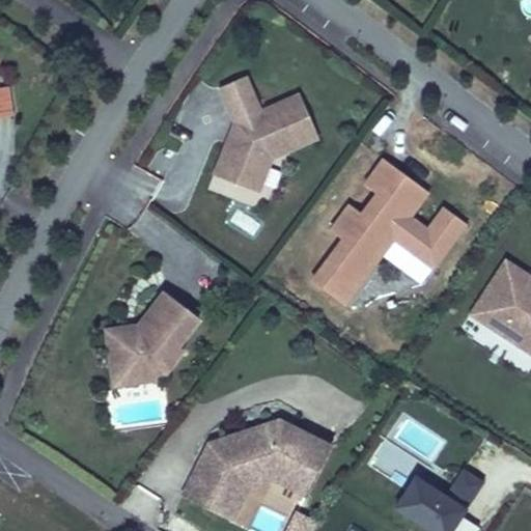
[(241,80),(225,87),(219,96),(232,127),(236,134),(232,145),(226,143),(218,167),(232,171),(228,185),(257,195),(271,160),(268,154),(313,131),(295,94),(257,114),(241,80)]
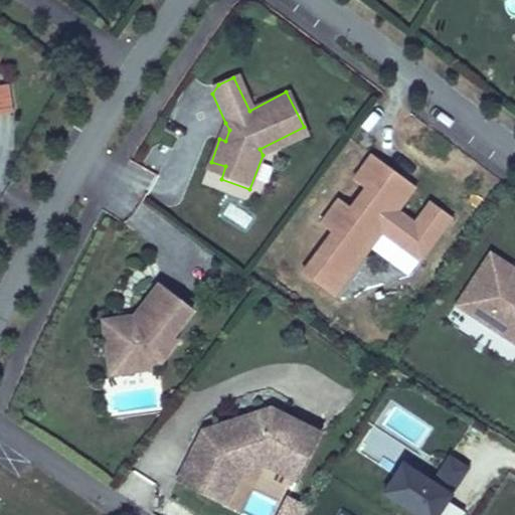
[(229,130),(225,123),(219,139),(225,141),(229,130)]
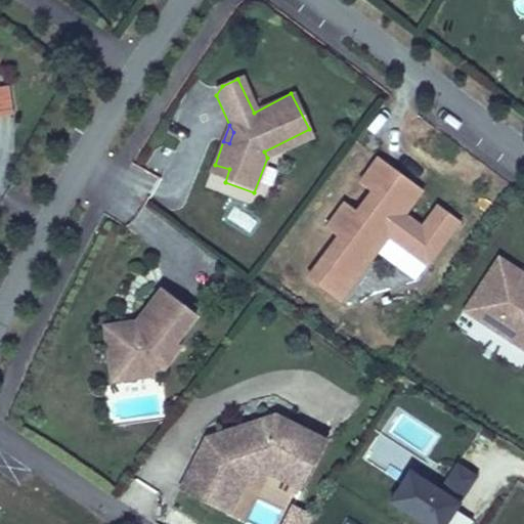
[(312,135),(309,129),(264,151),(267,158),(312,135)]
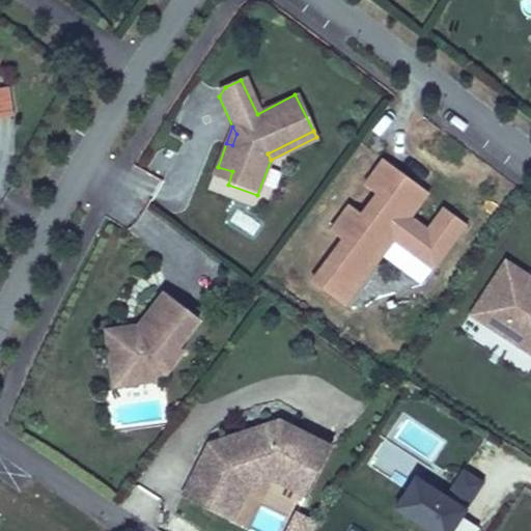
[(431,197),(382,159),(361,187),(375,197),(360,216),(348,206),(327,234),(338,243),(310,281),(345,309),(395,244),(437,274),(471,227),(444,206),(427,228),(414,219),(431,197)]
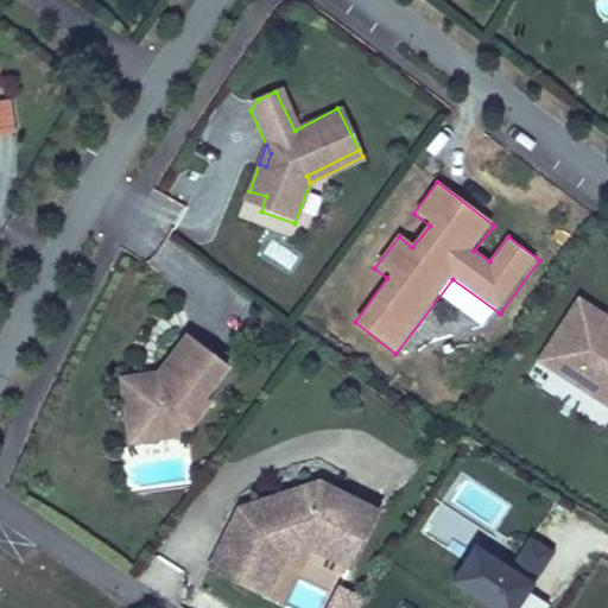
[(244,206),(261,211),(266,196),(249,191),(244,206)]
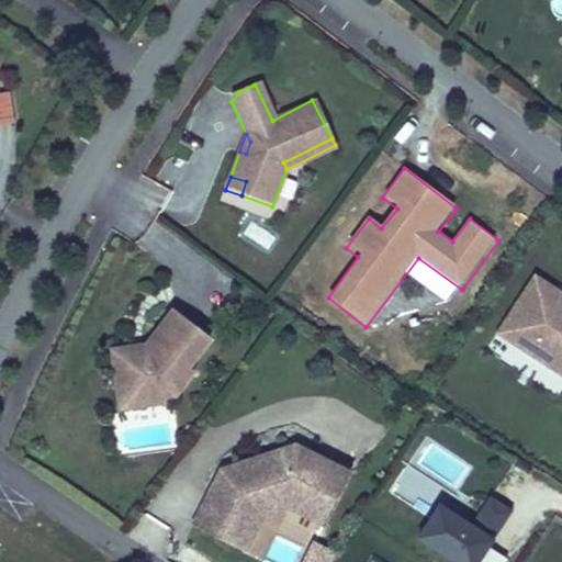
[(250,222),(244,234),(267,246),(273,234),(250,222)]
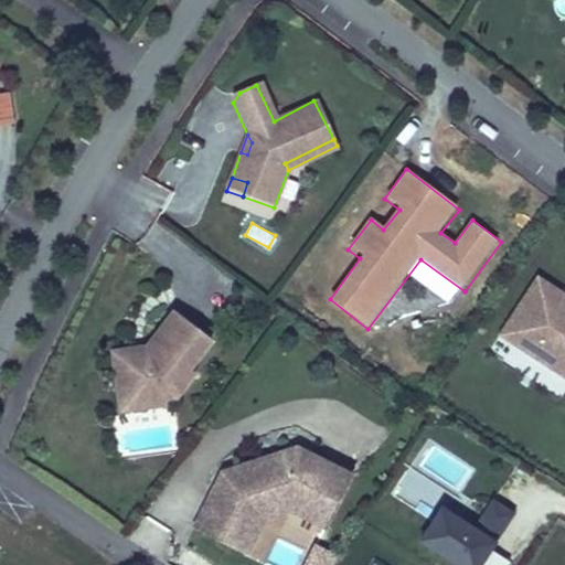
[(564,373),(564,291),(537,274),(509,319),(536,338),(529,350),(564,373)]
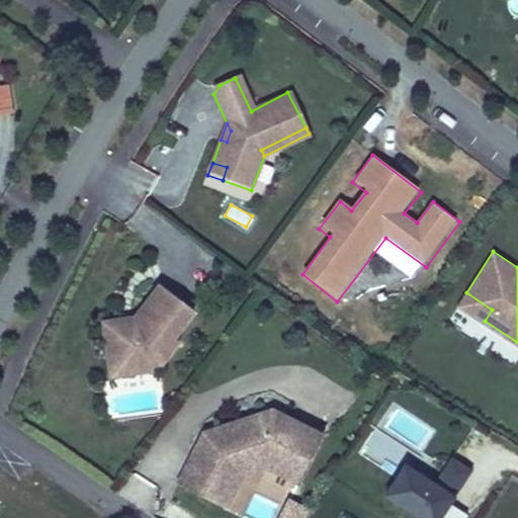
[(122,373),(156,369),(161,368),(176,345),(173,342),(192,316),(159,289),(135,322),(103,328),(113,381),(124,379),(122,373)]
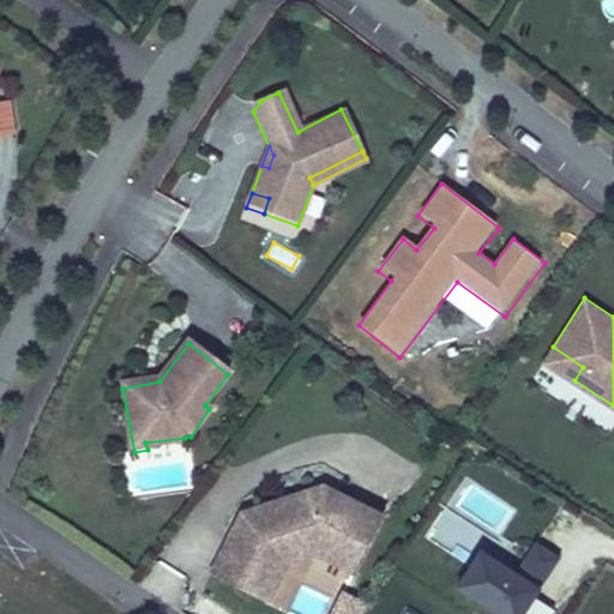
[(583,367),(553,347),(543,360),(575,380),(583,367)]
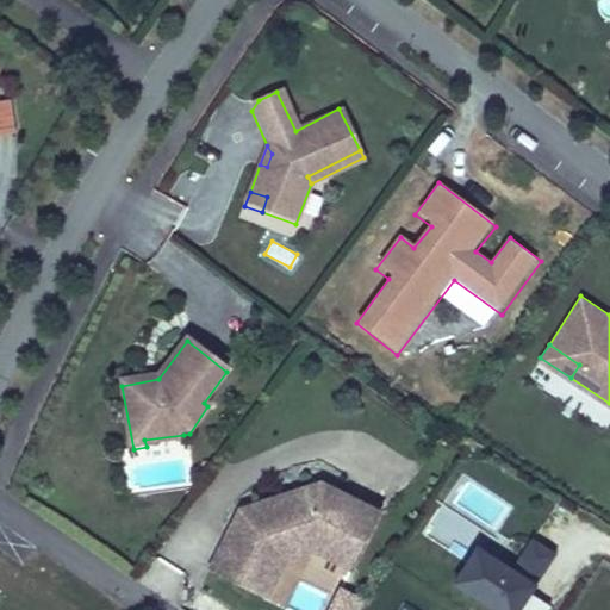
[(184,442),(184,435),(144,440),(147,447),(184,442)]
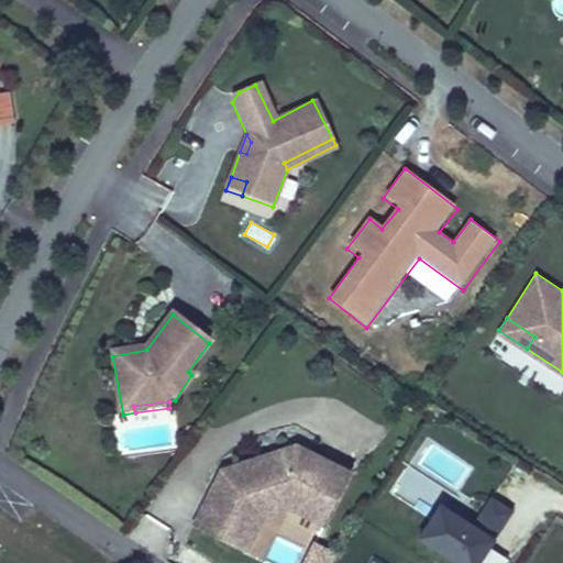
[(349,485),(297,455),(285,479),(230,494),(235,514),(219,545),(245,558),(262,525),(285,515),(321,534),(349,485)]
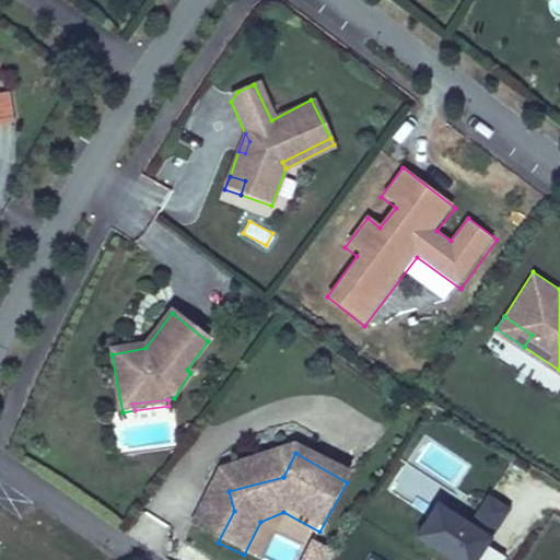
[(283,477),(295,453),(223,473),(229,491),(283,477)]
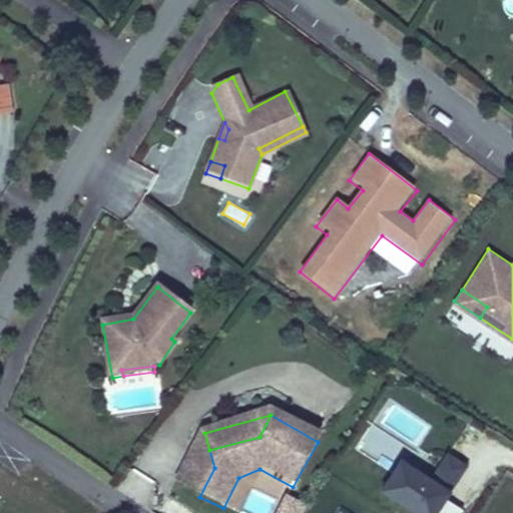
[(458,487),(469,460),(442,449),(438,460),(412,449),(405,464),(458,487)]
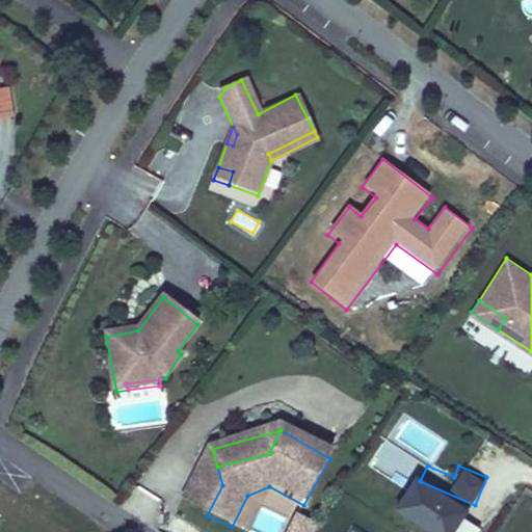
[(222,485),(217,467),(197,472),(181,502),(207,515),(222,485)]
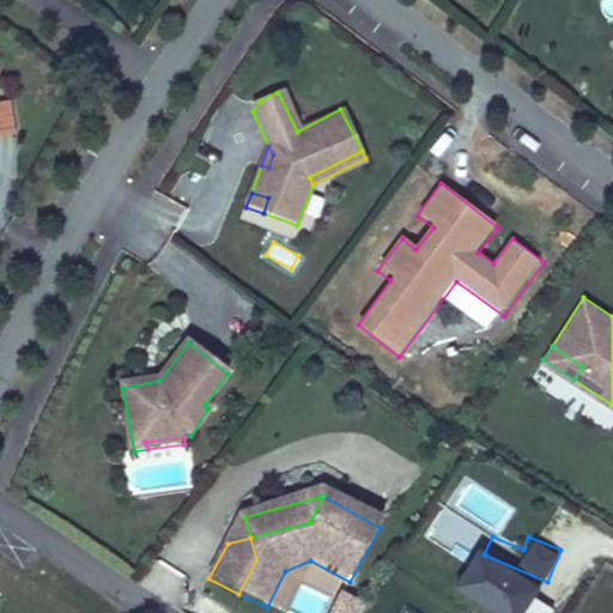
[(287,612),(321,612),(329,595),(299,583),(287,612)]
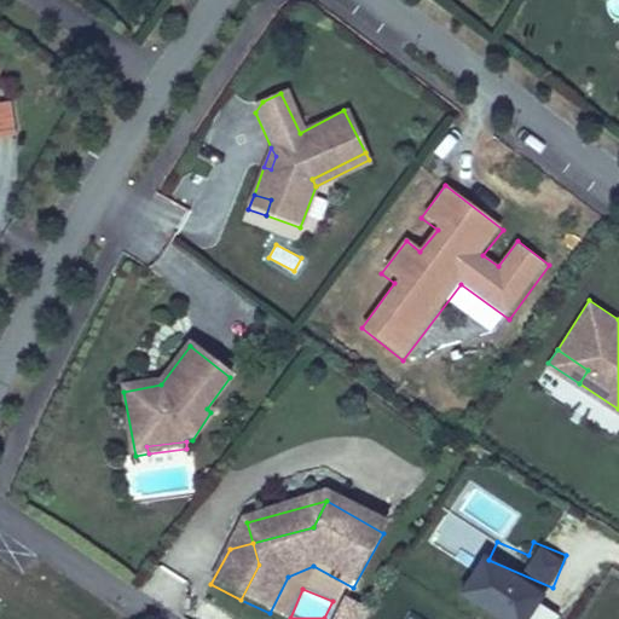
[(329,618),(358,618),(365,605),(341,594),(329,618)]
